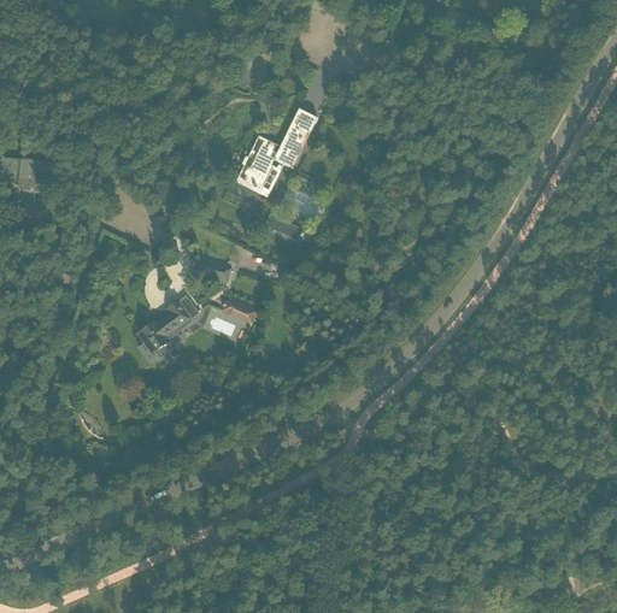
[(311,129),(318,117),(299,107),(277,151),(265,145),(269,139),(258,134),(247,155),(246,154),(241,163),(244,164),(238,176),(240,177),(239,180),(245,183),(246,181),(254,184),(253,186),(257,187),(260,188),(275,158),(288,165),(307,127),(311,129)]
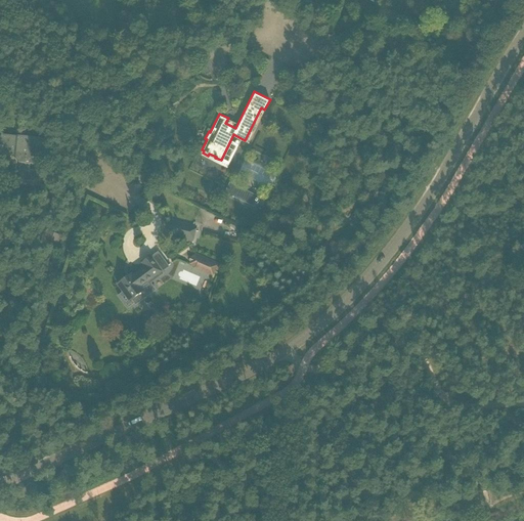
[(0,152),(14,154),(19,162),(18,177),(17,182),(39,184),(40,179),(42,154),(40,154),(41,141),(23,139),(23,135),(0,133),(0,152)]
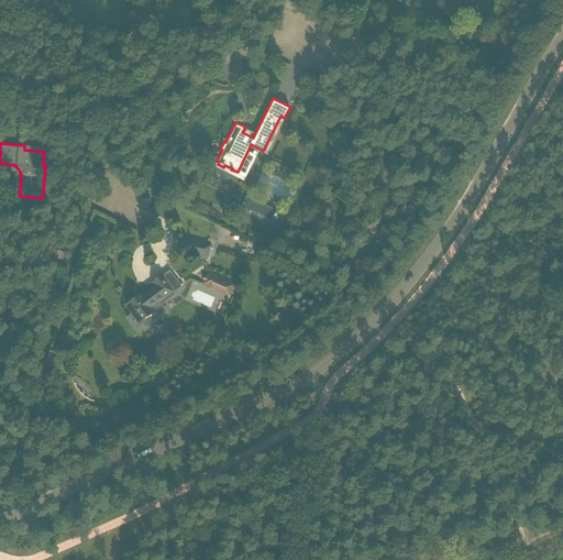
[(276,211),(277,209),(268,205),(267,208),(245,197),(241,205),(273,219),(275,215),(277,212),(276,211)]
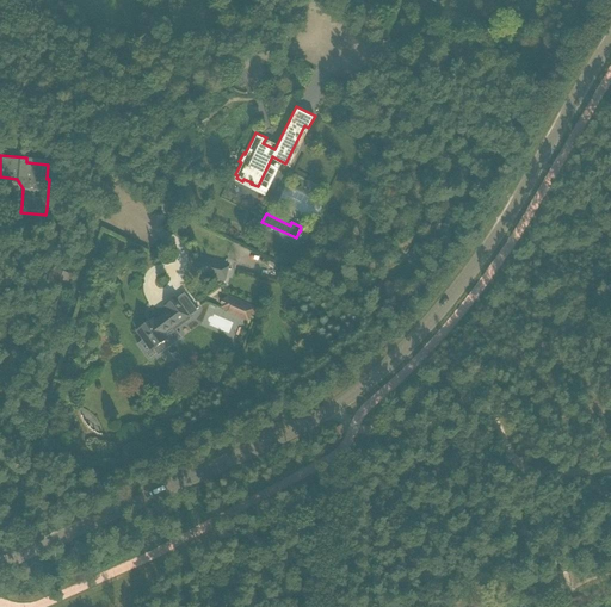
[(195,272),(224,279),(229,261),(199,254),(195,272)]
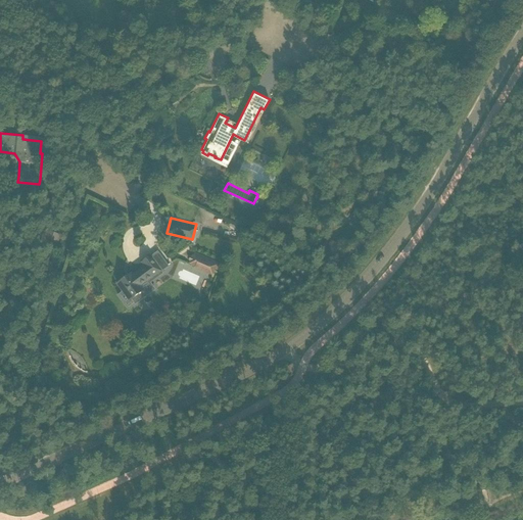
[(45,227),(40,239),(44,241),(54,245),(57,236),(59,233),(45,227)]
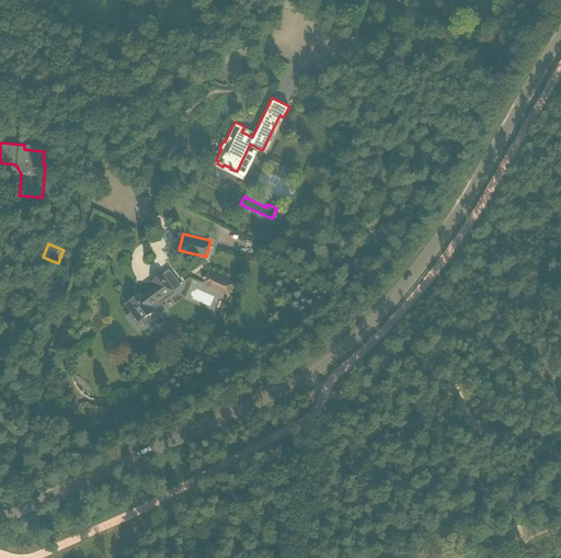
[(155,283),(141,293),(140,292),(126,302),(132,310),(132,311),(133,314),(129,316),(128,318),(132,322),(135,322),(137,320),(138,320),(141,318),(144,321),(147,321),(153,318),(153,315),(150,311),(153,309),(151,305),(163,296),(165,298),(175,291),(173,287),(181,283),(169,266),(152,280),(155,283)]
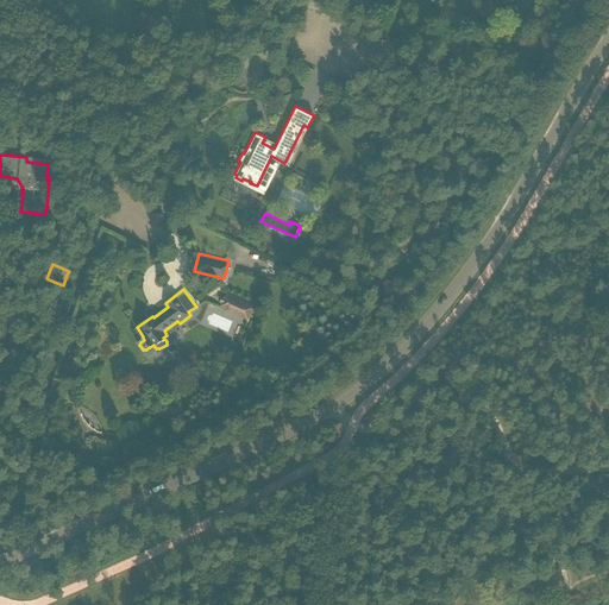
[(227,308),(246,316),(252,303),(226,292),(221,303),(227,307),(227,308)]
